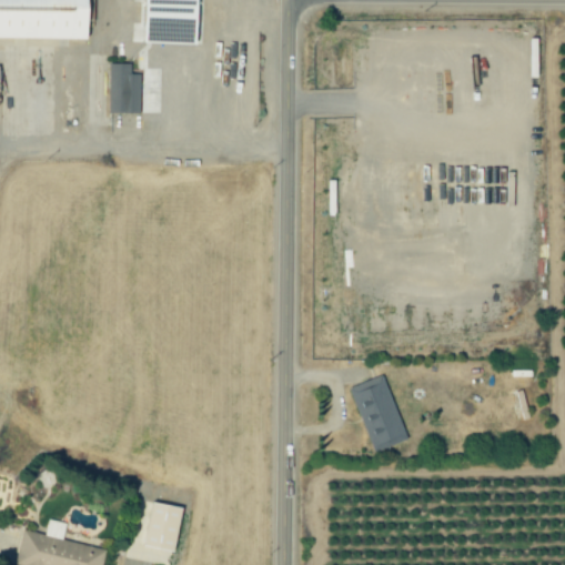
[(0,0),(0,36),(88,38),(88,0),(0,0)]
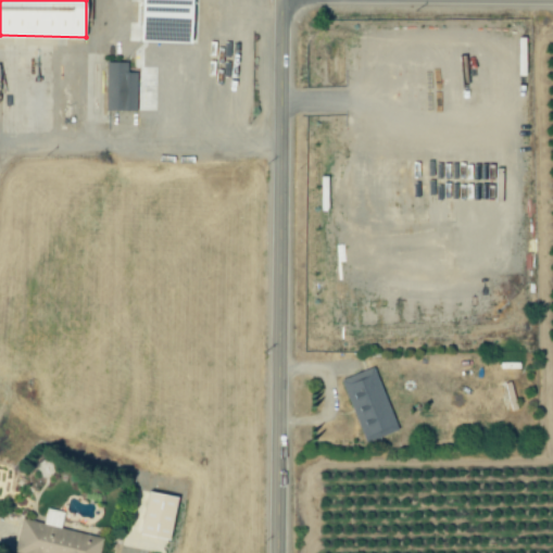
[(142,0),(142,40),(193,41),(195,0),(142,0)]
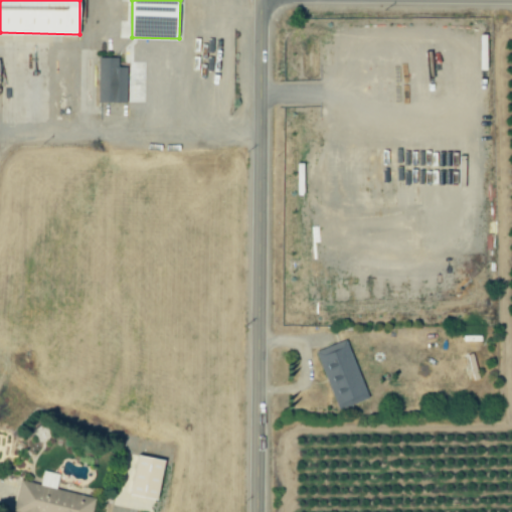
[(122,55),(103,55),(102,100),(130,101),(130,65),(122,65),(122,55)]
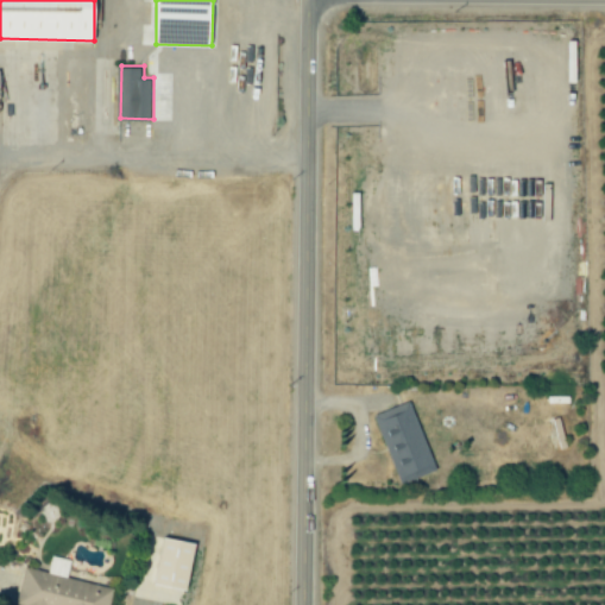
[(440,468),(413,399),(377,414),(404,484),(440,468)]
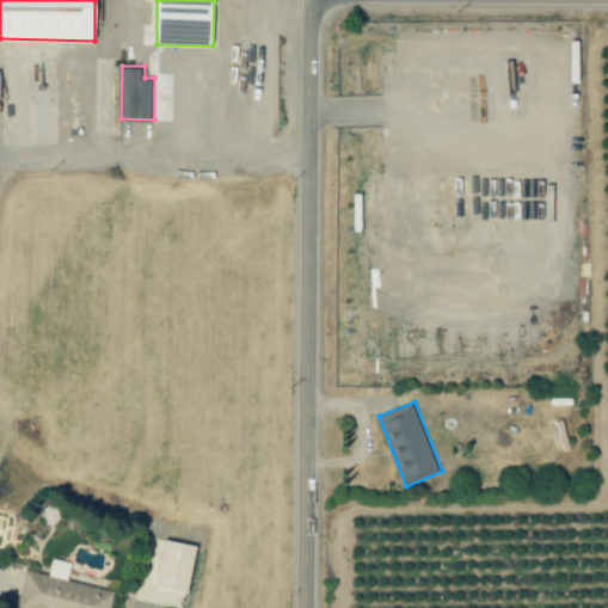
[(197,545),(164,538),(152,601),(186,607),(197,545)]
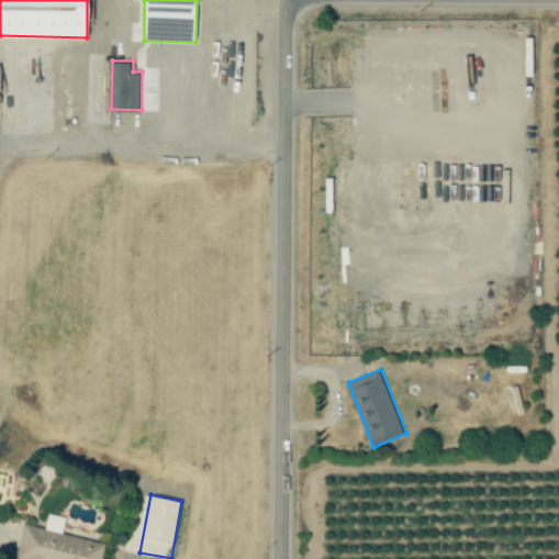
[(103,558),(109,543),(65,532),(69,516),(52,512),(47,527),(28,523),(19,558),(23,558),(103,558)]
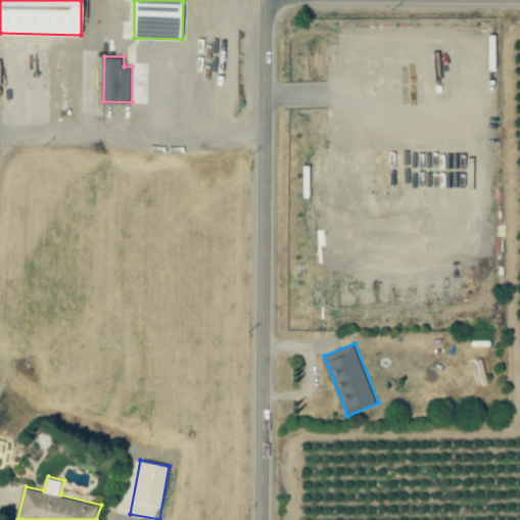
All buildings are outlined.
